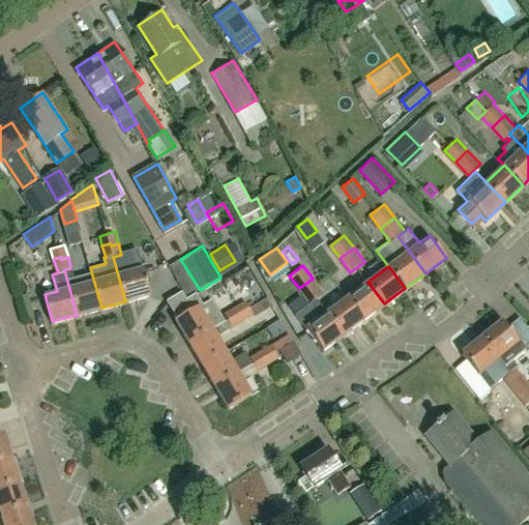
[(118,274),(125,301),(151,294),(143,267),(118,274)]
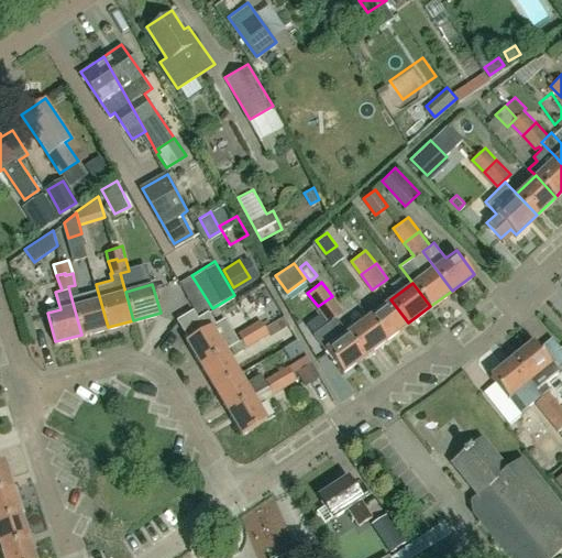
[(81,335),(108,327),(97,288),(70,295),(81,335)]
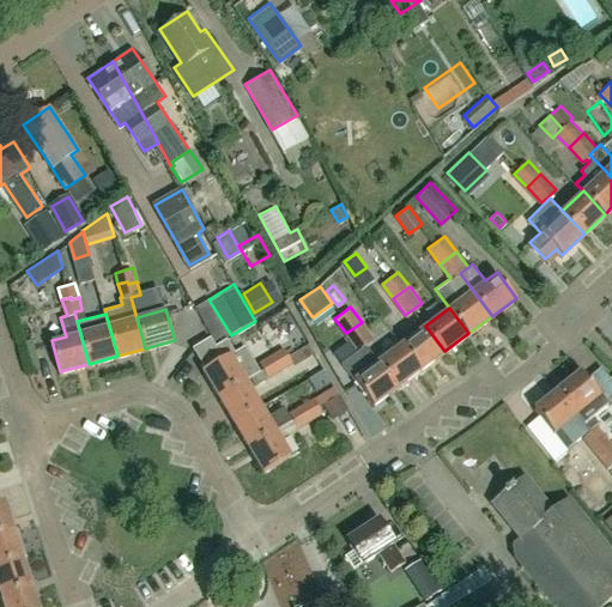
[(362,322),(346,333),(358,348),(353,353),(367,370),(355,378),(374,405),(398,387),(373,353),(373,352),(367,344),(375,338),(362,322)]
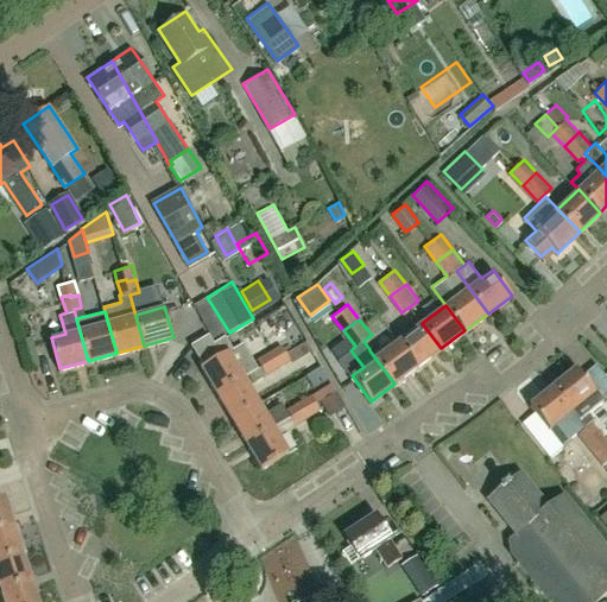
[(422,323),(399,340),(418,366),(441,348),(422,323)]
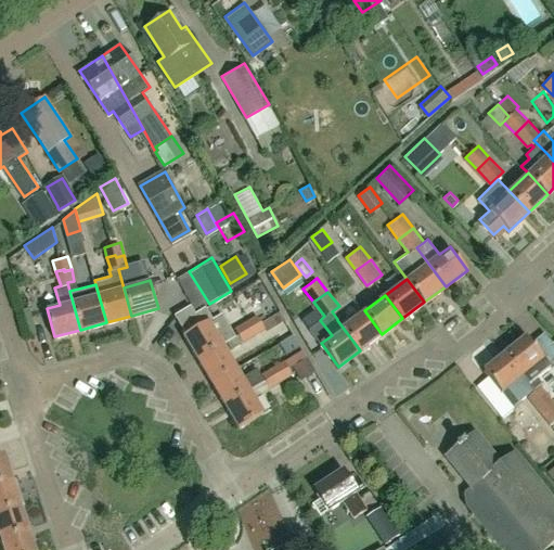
[(193,303),(192,303),(175,314),(187,333),(183,334),(197,358),(222,343),(227,340),(227,341),(235,335),(221,311),(213,317),(206,306),(205,304),(196,309),(193,303)]
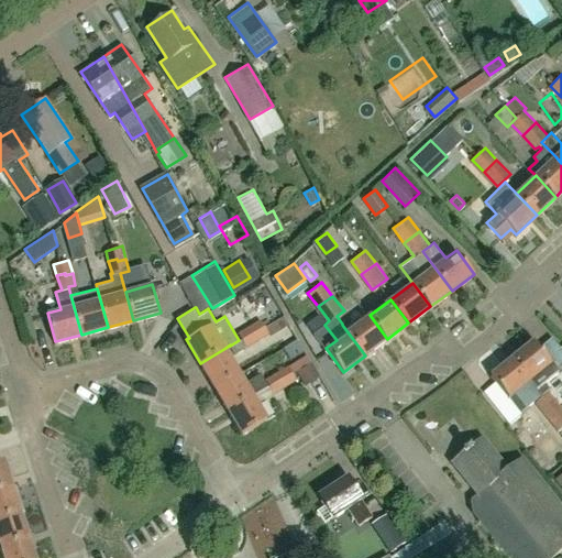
[(242,338),(239,340),(230,346),(235,353),(270,332),(271,335),(289,324),(285,315),(281,317),(279,316),(265,325),(262,318),(261,319),(252,325),(255,330),(253,332),(256,338),(246,343),(243,338),(242,338)]
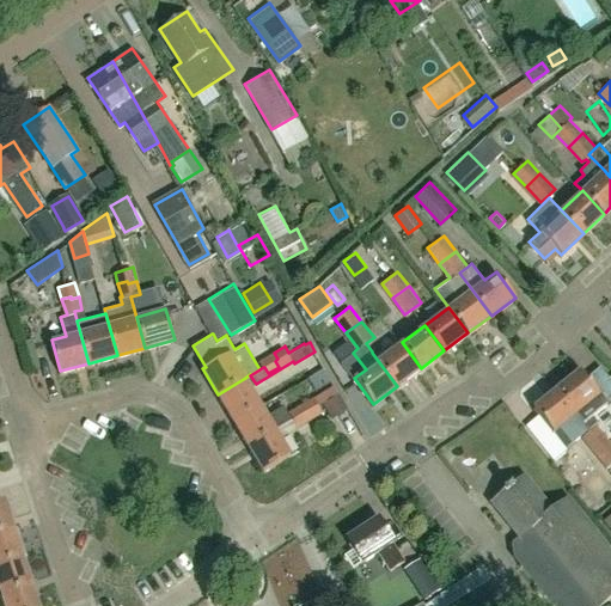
[(384,343),(372,352),(372,353),(397,386),(421,368),(402,342),(390,352),(384,343)]
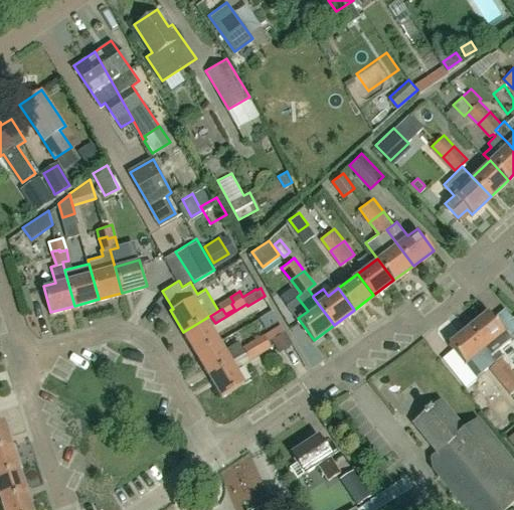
[(230,297),(238,292),(238,291),(217,303),(221,309),(222,309),(225,314),(234,309),(231,304),(233,302),(230,297)]
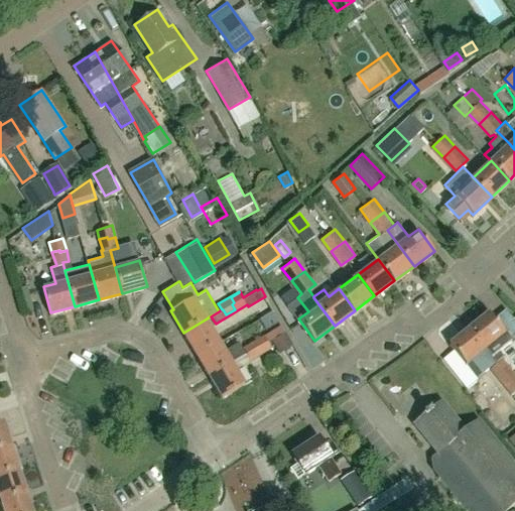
[(279,320),(272,308),(261,315),(267,326),(279,320)]
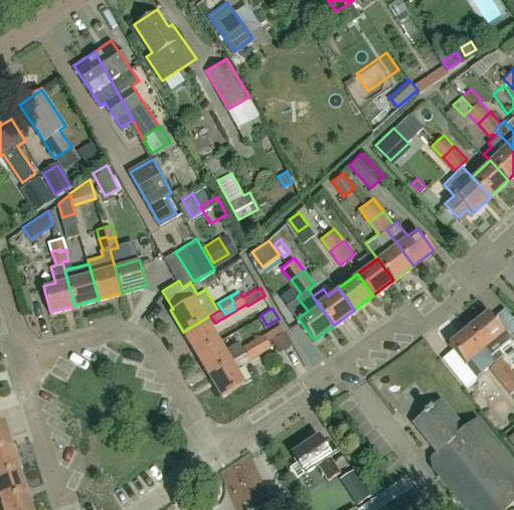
[(500,349),(511,339),(488,311),(468,327),(496,361),(489,367),(500,380),(513,369),(501,354),(503,353),(500,349)]
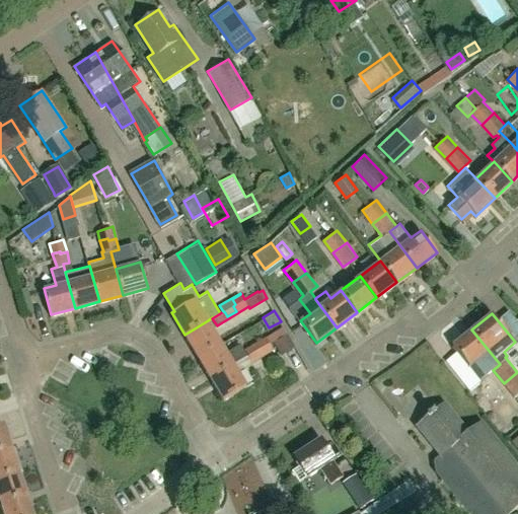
[(221,342),(208,320),(185,335),(198,356),(221,342)]
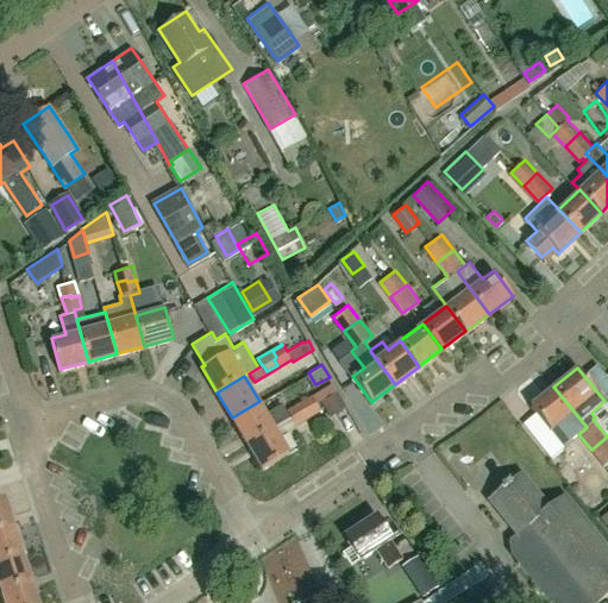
[(337,389),(332,382),(319,390),(324,397),(337,389)]
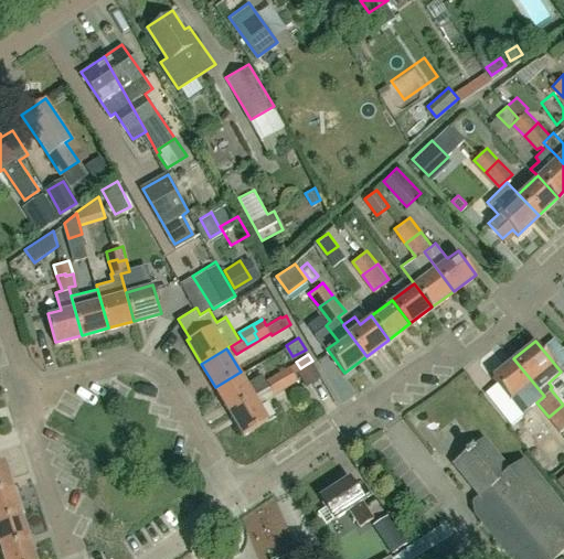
[(536,402),(544,396),(543,395),(532,380),(523,369),(513,358),(492,375),(497,382),(486,390),(511,422),(522,415),(522,414),(529,408),(536,402)]
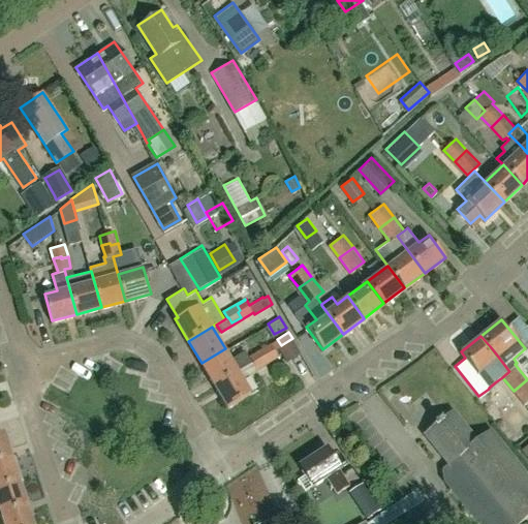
[(292,338),(281,345),(278,346),(286,360),(301,351),(292,338)]
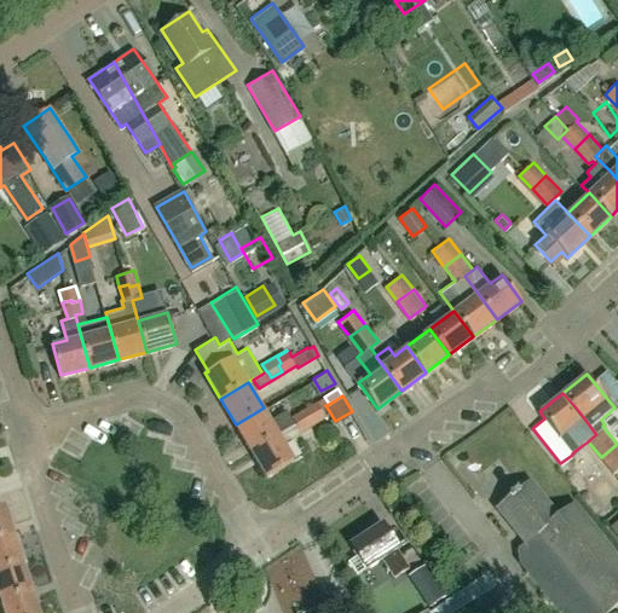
[(322,409),(317,400),(306,406),(311,415),(309,416),(312,422),(313,424),(327,417),(322,409)]
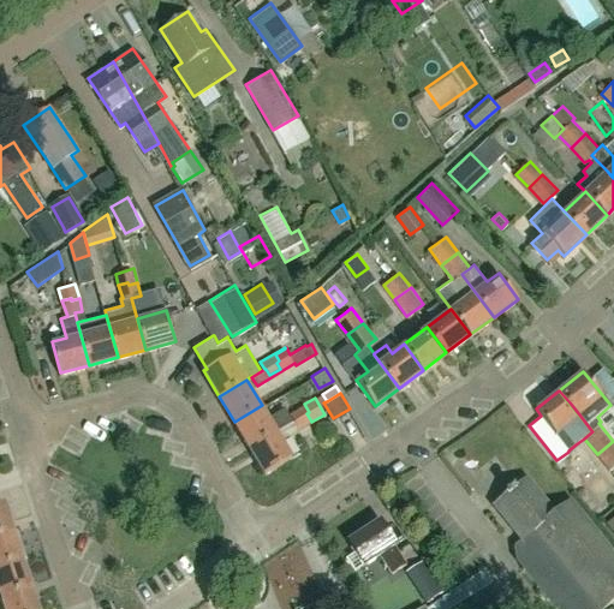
[(262,405),(234,422),(249,447),(276,430),(296,419),(299,427),(310,419),(307,413),(309,412),(304,404),(290,413),(285,406),(268,417),(262,405)]
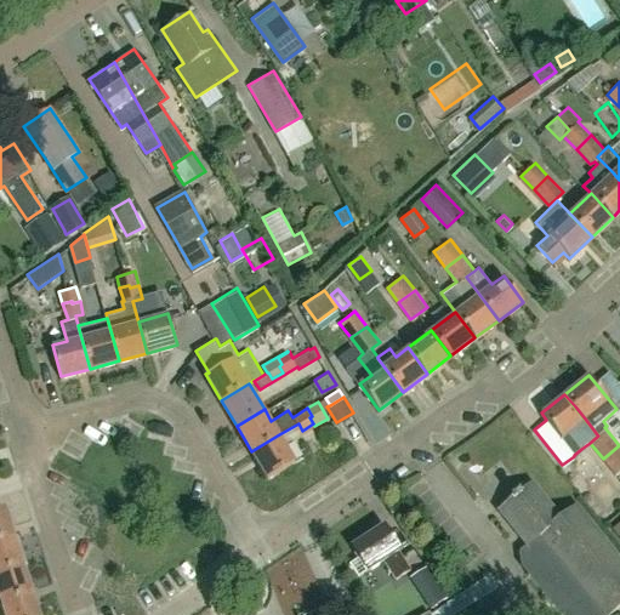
[(279,434),(251,451),(267,478),(295,461),(279,434)]
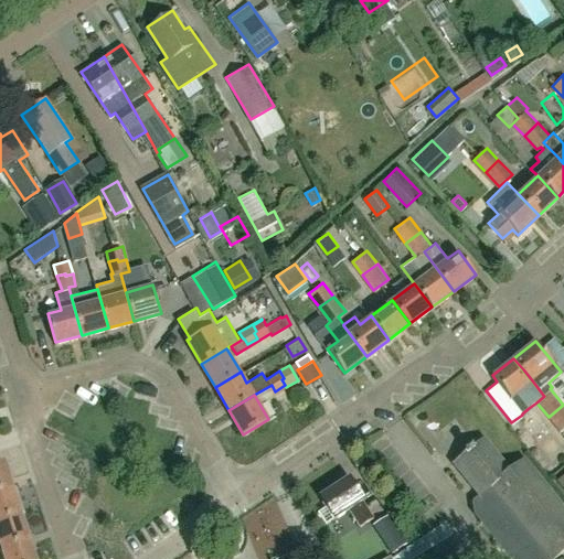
[(563,405),(549,417),(559,430),(563,426),(563,405)]
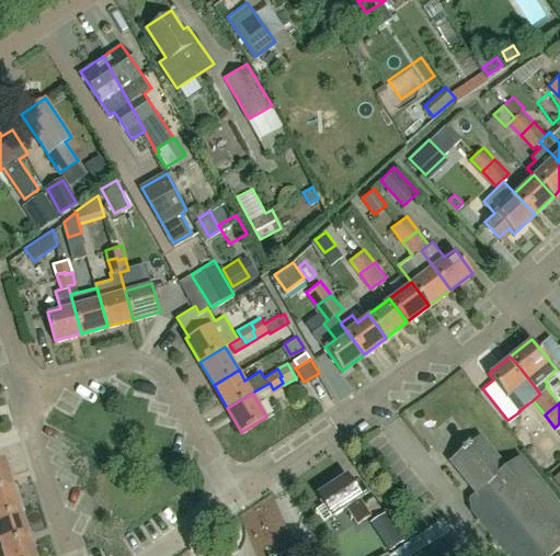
[(507,555),(546,555),(547,555),(548,555),(559,545),(559,505),(520,454),(505,465),(480,434),(450,458),(476,490),(468,496),(480,511),(476,515),(507,555)]
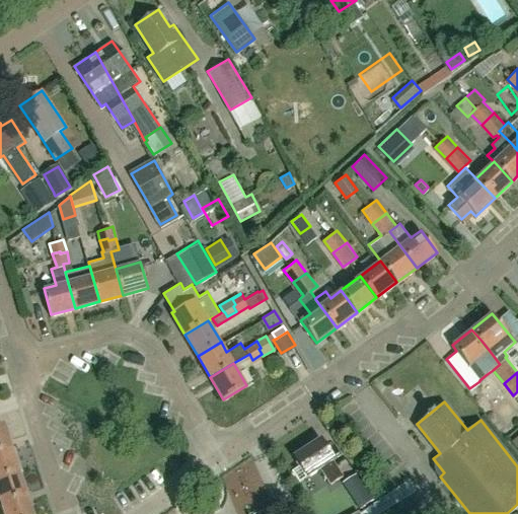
[(0,423),(0,449),(11,446),(4,422),(0,423)]
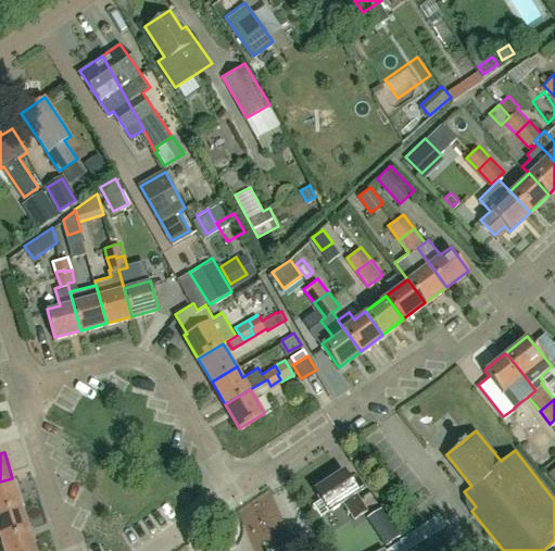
[(314,502),(320,514),(342,500),(354,517),(368,508),(344,471),(316,489),(322,497),(314,502)]
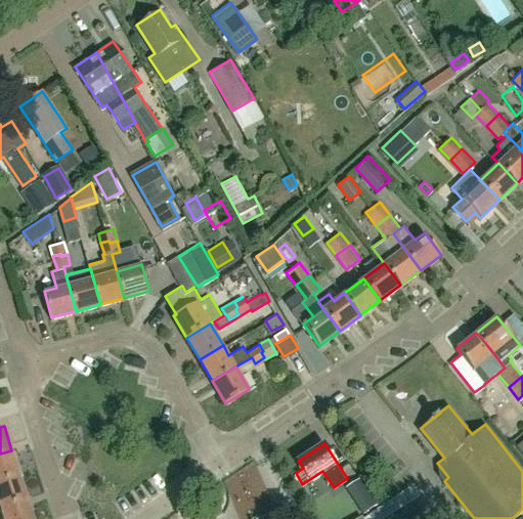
[(0,480),(19,474),(19,473),(23,472),(18,460),(15,461),(11,450),(0,453),(0,480)]
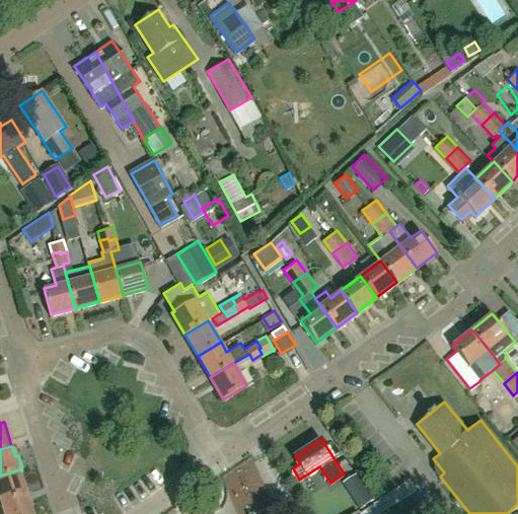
[(27,494),(19,469),(0,475),(0,499),(1,502),(27,494)]
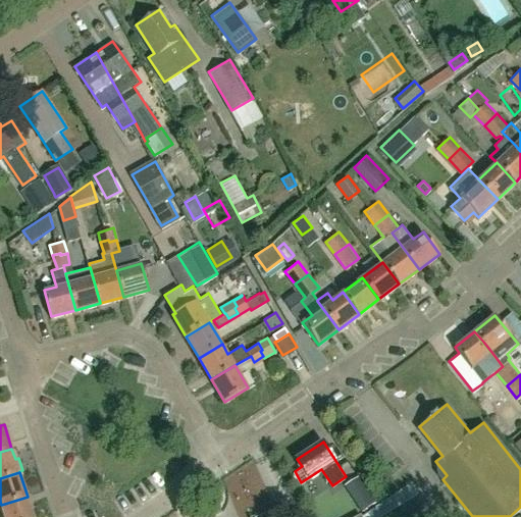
[(374,497),(362,479),(351,486),(362,505),(374,497)]
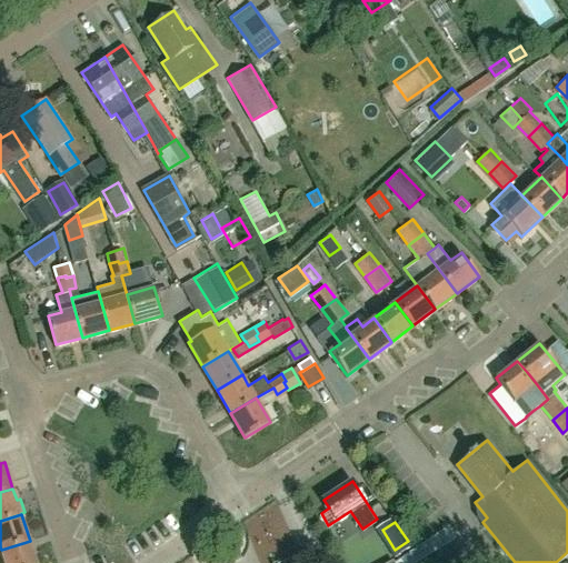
[(409,562),(414,562),(457,534),(449,522),(404,553),(409,562)]
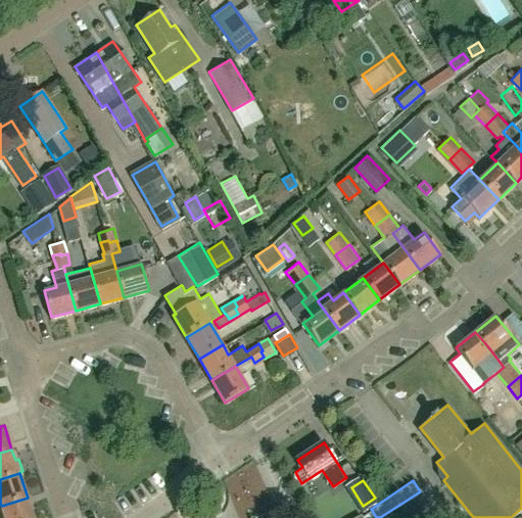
[(34,517),(28,498),(1,506),(4,517),(34,517)]
